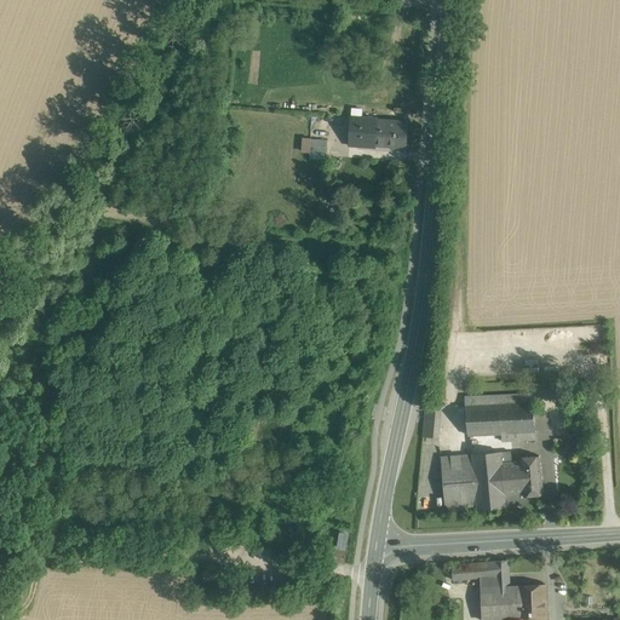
[(377,118),(351,115),(349,144),(374,145),(377,120),(377,118)]
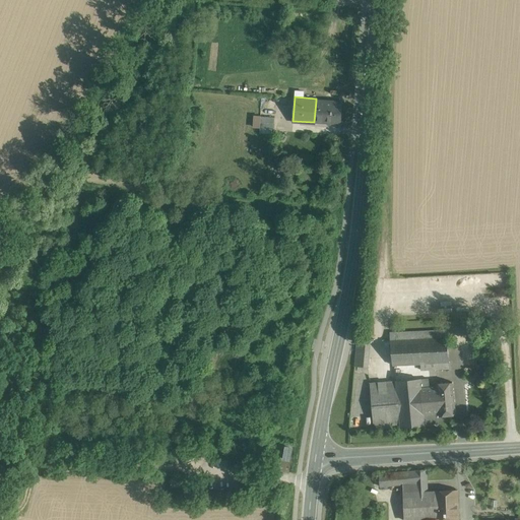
[(341,103),(316,101),(314,121),(340,123),(341,103)]
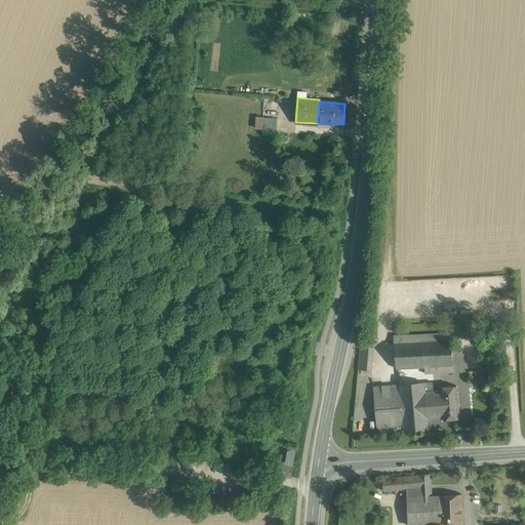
[(450,333),(394,336),(394,344),(397,368),(425,367),(426,373),(454,372),(450,333)]
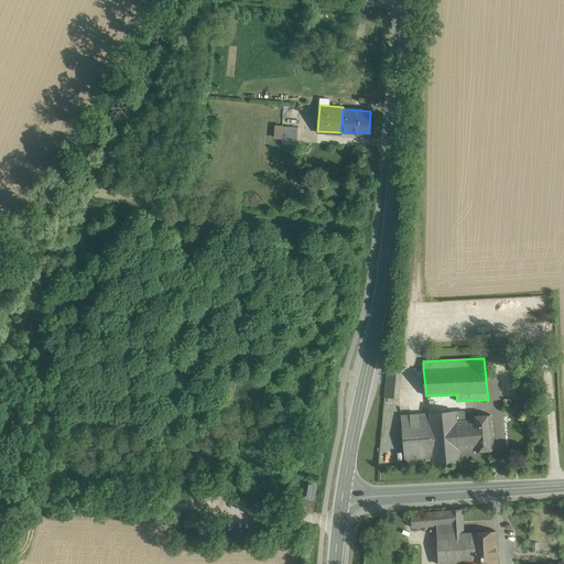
[(513,362),(514,373),(533,372),(534,371),(534,361),(513,362)]
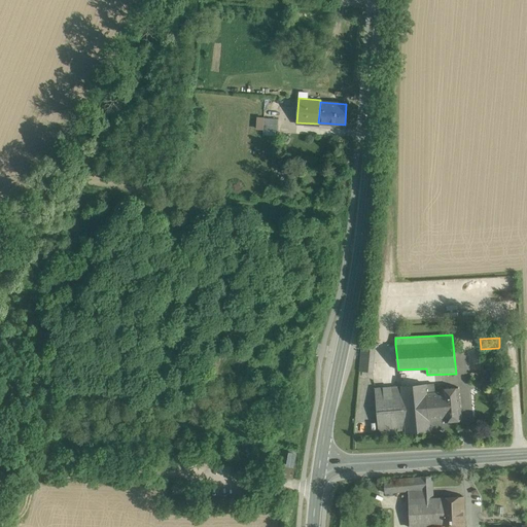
[(375,343),(361,342),(361,351),(375,352),(375,343)]
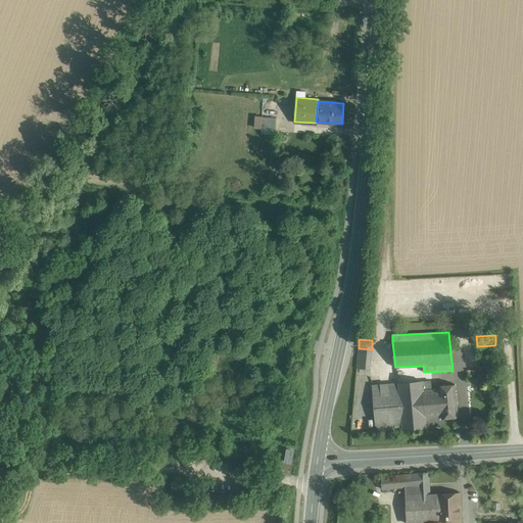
[(372,349),(359,348),(358,359),(371,360),(372,349)]
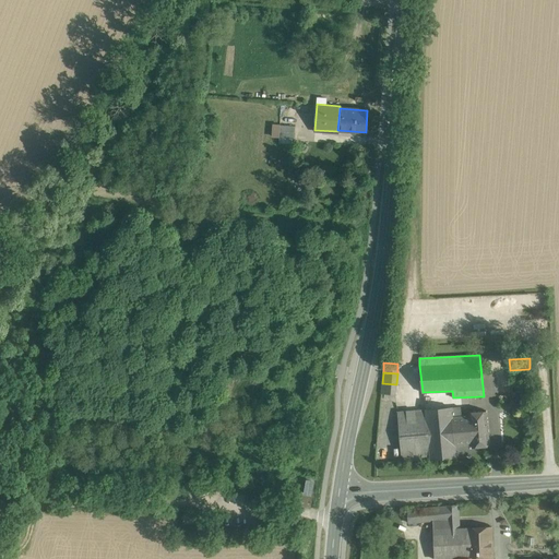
[(396,384),(382,383),(381,393),(395,394),(396,384)]
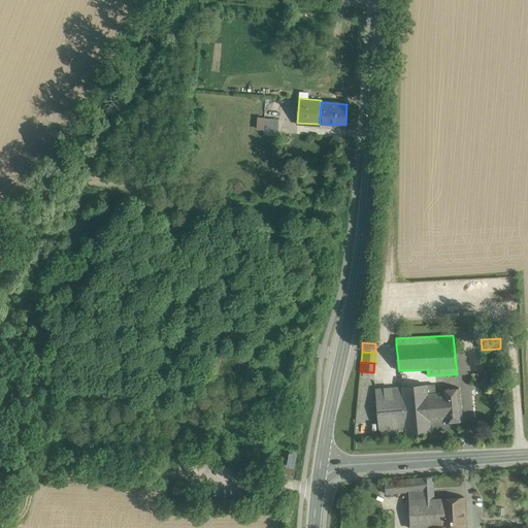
[(462,421),(459,389),(444,390),(444,393),(436,394),(435,384),(427,385),(430,421),(447,420),(448,422),(462,421)]
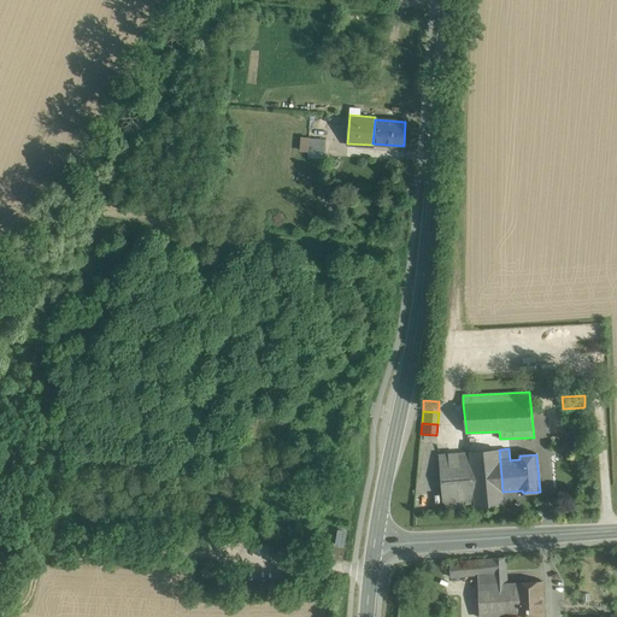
[(499,450),(439,454),(444,510),(504,505),(503,492),(499,450)]
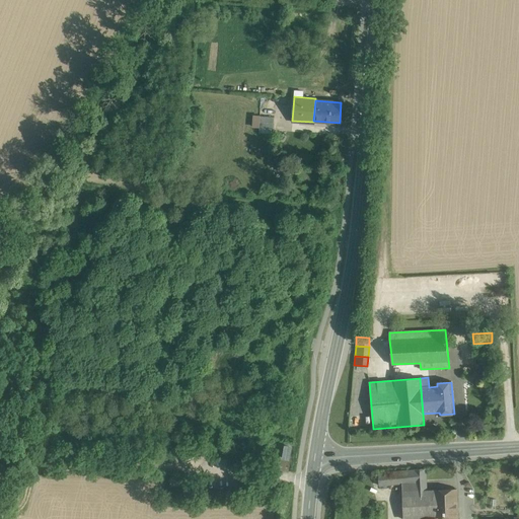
[(293,446),(283,444),(280,459),(290,461),(293,446)]
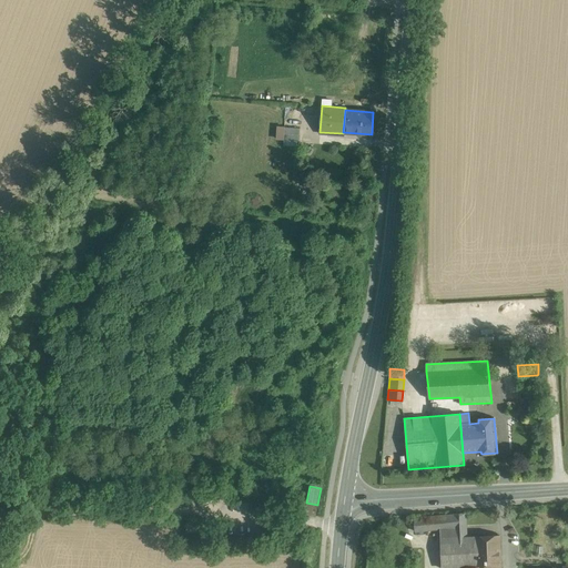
[(466,513),(454,514),(454,515),(415,518),(415,531),(455,527),(455,538),(442,539),(442,567),(462,567),(465,567),(477,567),(476,537),(467,537),(466,513)]
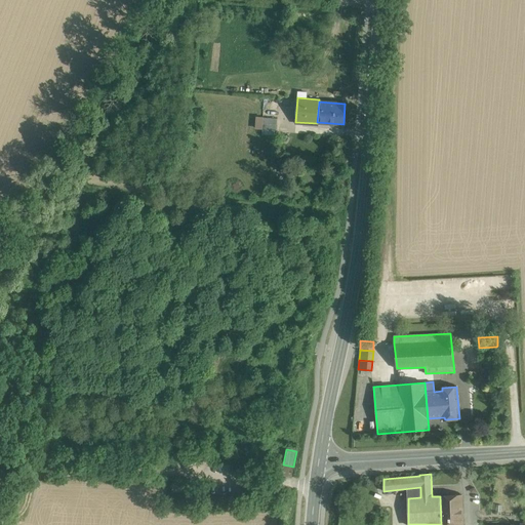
[(461,495),(440,496),(441,524),(442,524),(449,524),(462,524),(461,495)]
